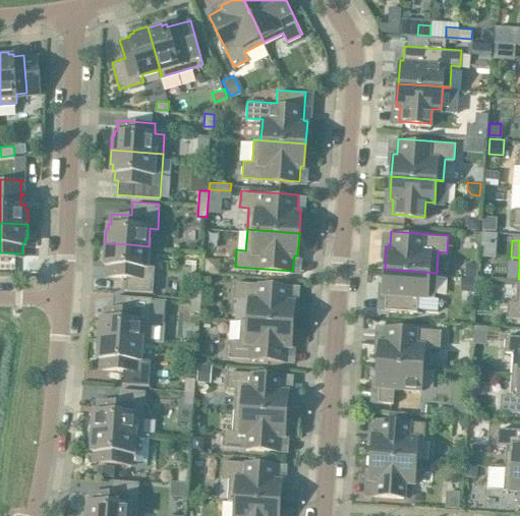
[(149,246),(130,244),(105,243),(103,258),(106,258),(106,263),(108,263),(107,273),(126,275),(125,288),(153,290),(155,265),(148,265),(149,246)]
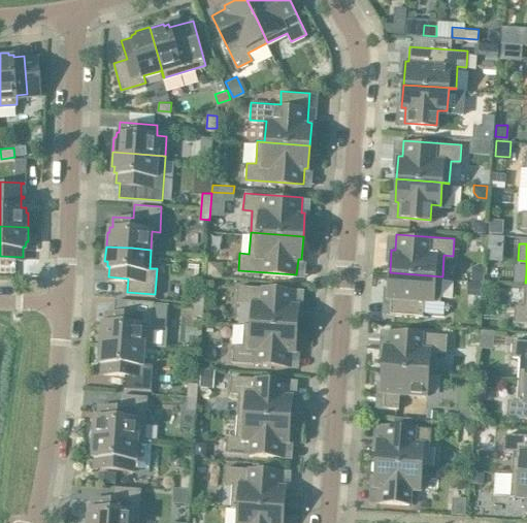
[(473,264),(472,276),(482,278),(483,265),(473,264)]
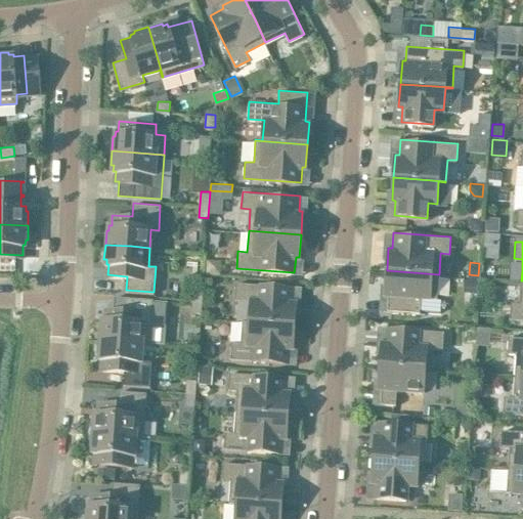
[(437,297),(439,274),(387,270),(385,294),(389,294),(388,309),(420,311),(421,296),(437,297)]
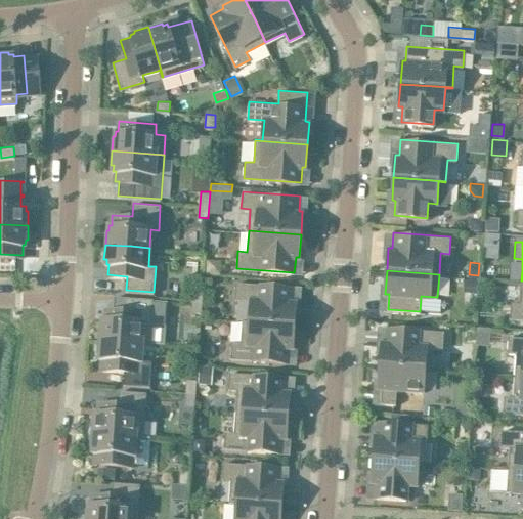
[(469,277),(468,290),(478,291),(479,278),(469,277)]
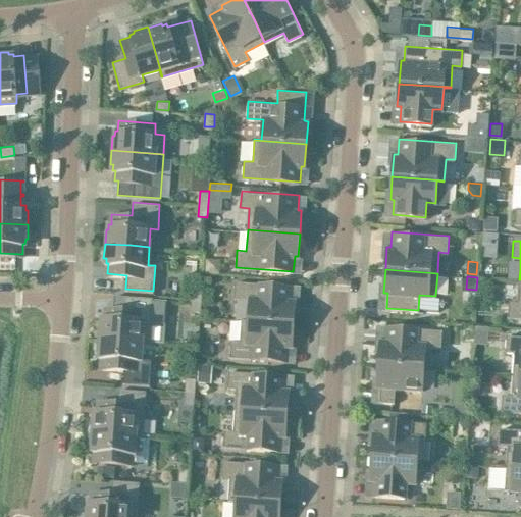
[(520,279),(519,279),(518,301),(509,300),(508,316),(520,317),(520,279)]
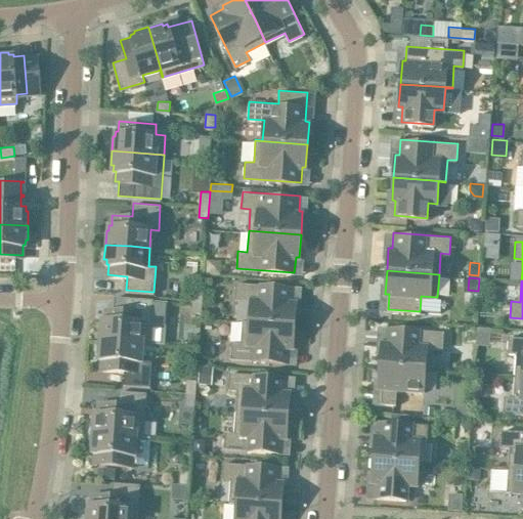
[(235,282),(234,298),(251,299),(250,319),(294,323),(296,301),(292,301),(294,286),(235,282)]
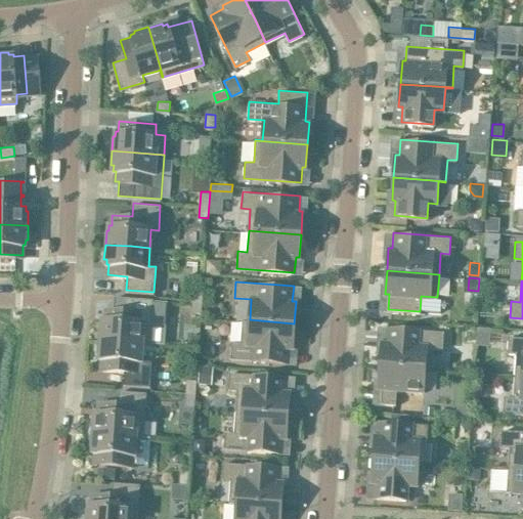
[(202,311),(203,286),(193,285),(191,311),(202,311)]
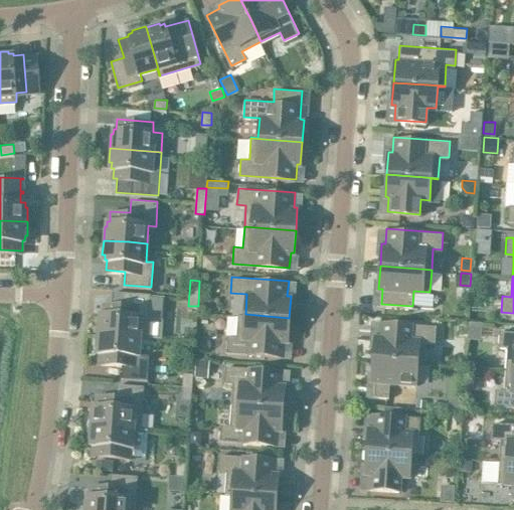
[(98,318),(97,332),(148,336),(151,293),(124,291),(123,304),(104,303),(103,313),(101,313),(100,318),(98,318)]
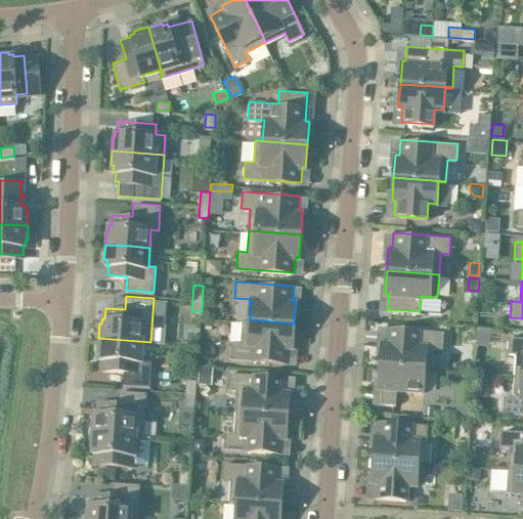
[(293,347),(294,323),(250,319),(242,319),(241,342),(231,341),(230,357),(288,361),(289,347),(293,347)]
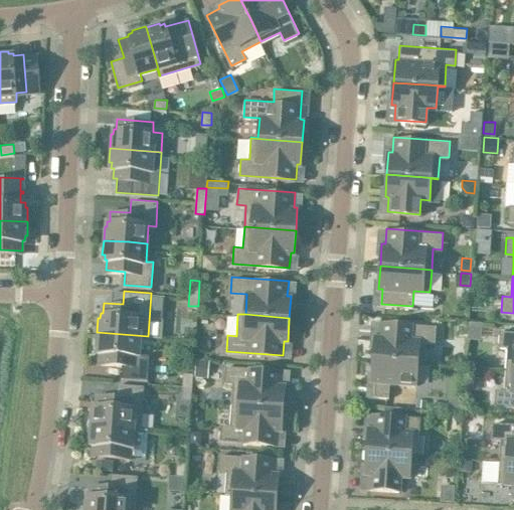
[(437,325),(422,324),(379,321),(378,335),(375,335),(373,358),(424,361),(426,340),(436,341),(437,325)]
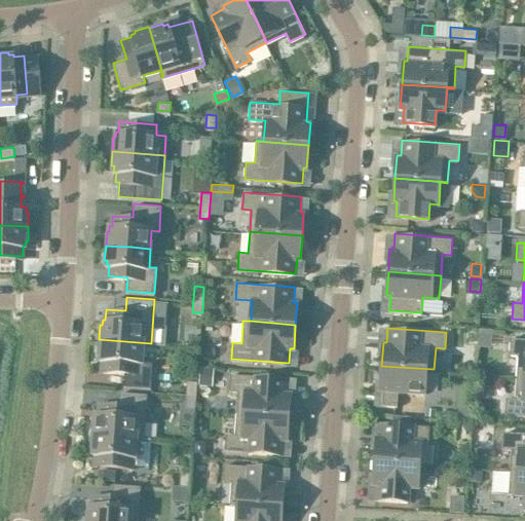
[(517,375),(524,375),(524,337),(511,336),(510,354),(518,354),(517,375)]
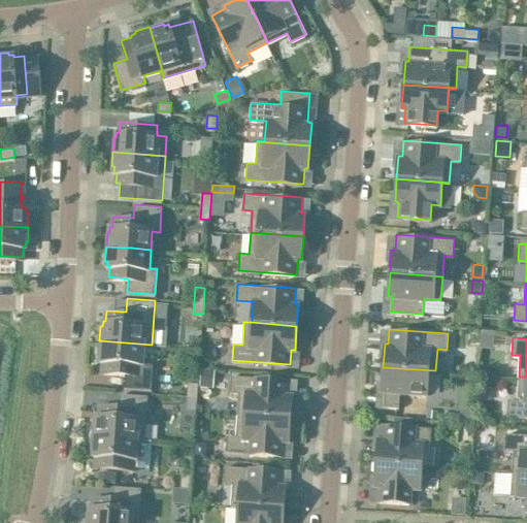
[(99,340),(98,355),(100,355),(100,360),(102,361),(102,371),(125,372),(124,386),(151,388),(153,363),(142,362),(143,345),(152,346),(152,345),(99,340)]
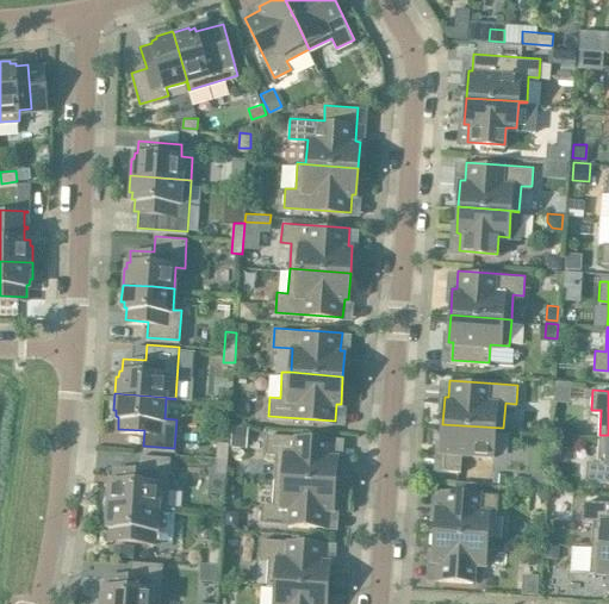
[(232,424),(231,443),(244,443),(246,425),(232,424)]
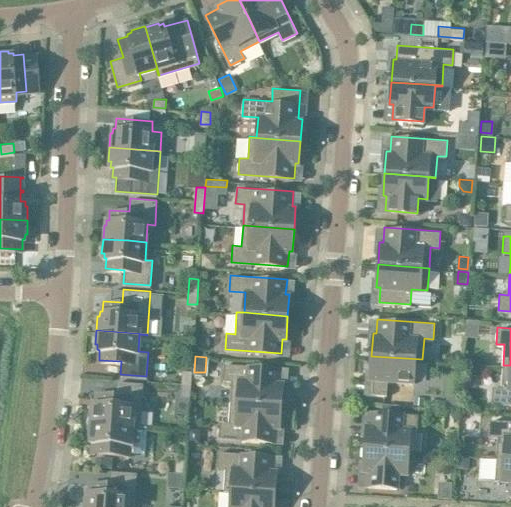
[(422,360),(422,359),(371,356),(370,378),(373,378),(372,393),(387,394),(388,379),(413,381),(415,360),(422,360)]
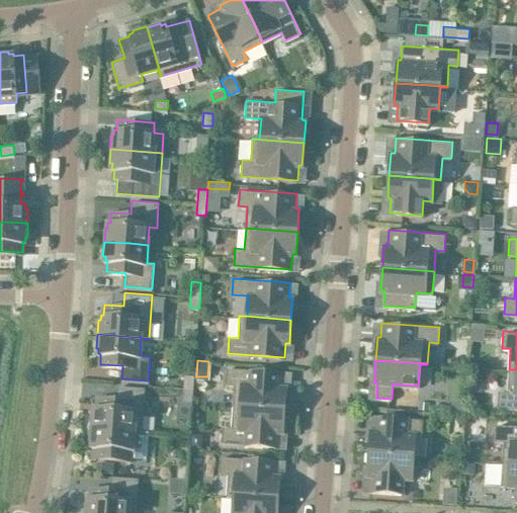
[(233,406),(284,409),(286,387),(282,387),(283,371),(227,367),(226,383),(235,385),(233,406)]
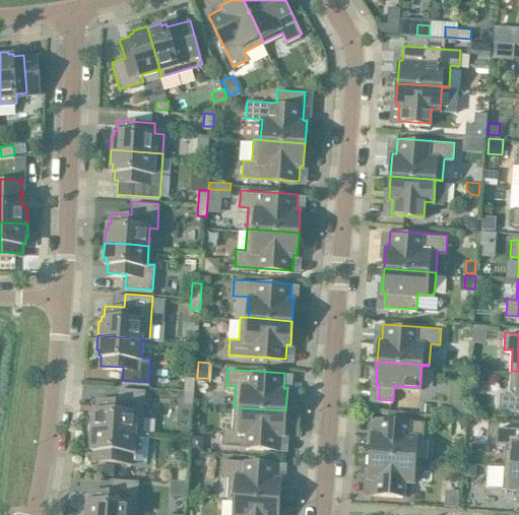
[(518,371),(511,371),(509,392),(501,391),(499,408),(518,409),(518,371)]
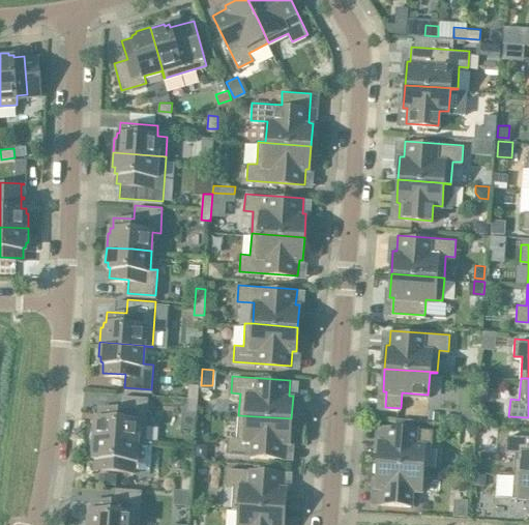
[(197,410),(199,383),(189,382),(187,409),(197,410)]
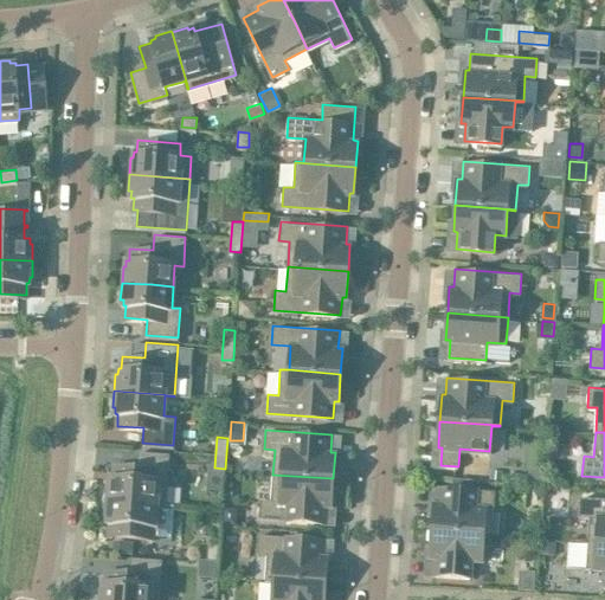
[(107,482),(105,498),(166,503),(169,452),(139,450),(137,466),(114,464),(114,476),(110,476),(110,482),(107,482)]
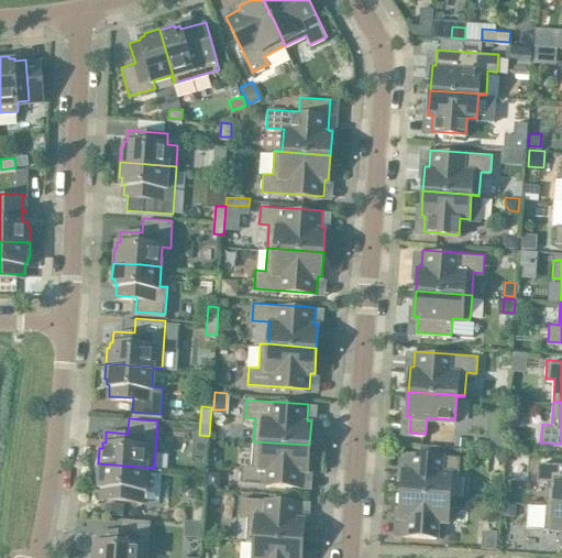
[(454,434),(454,444),(464,444),(465,434),(454,434)]
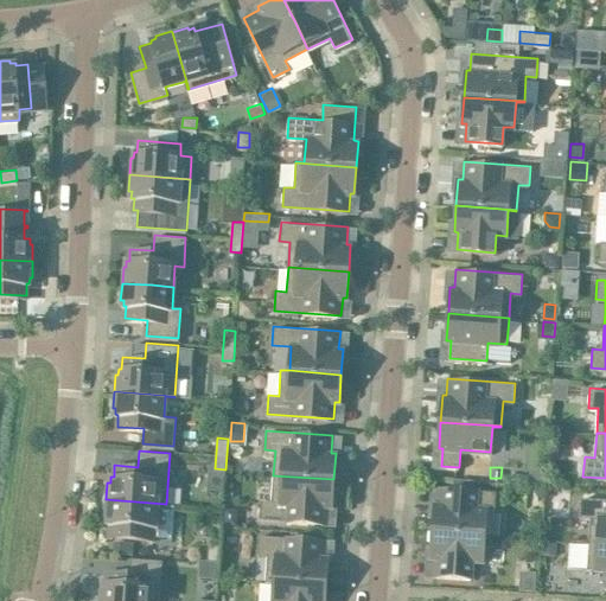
[(332,506),(333,479),(273,475),(272,500),(261,499),(260,518),(326,523),(327,505),(332,506)]
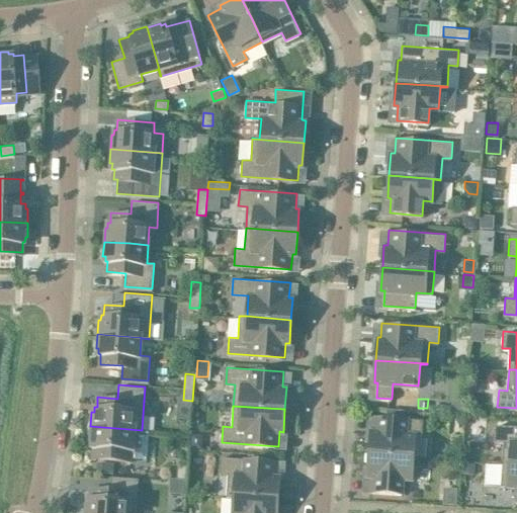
[(415,434),(423,435),(424,419),(375,415),(374,430),(371,430),(369,452),(414,455),(415,434)]
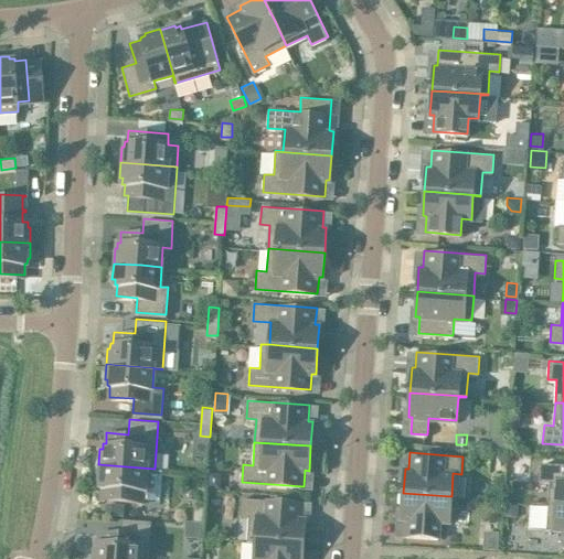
[(547,503),(563,504),(563,463),(541,462),(540,480),(550,480),(547,503)]
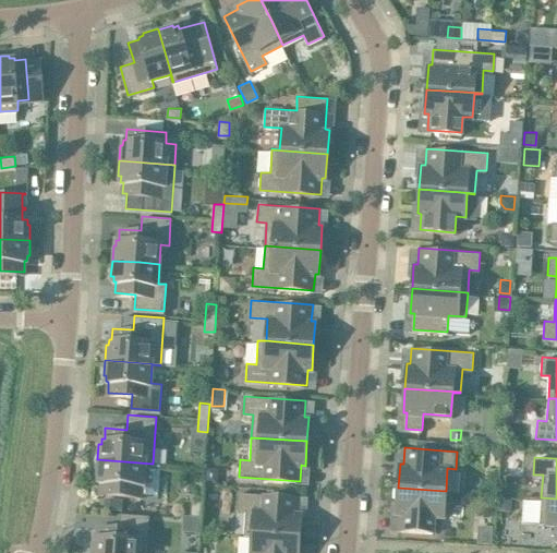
[(144,483),(158,484),(160,465),(160,464),(153,464),(97,459),(96,475),(99,476),(98,481),(101,481),(100,492),(140,495),(141,483),(144,484),(144,483)]
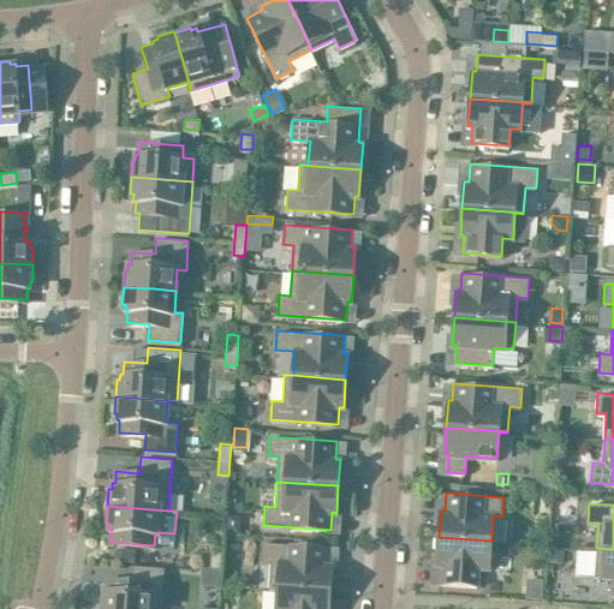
[(227,513),(226,529),(239,530),(239,519),(234,514),(227,513)]
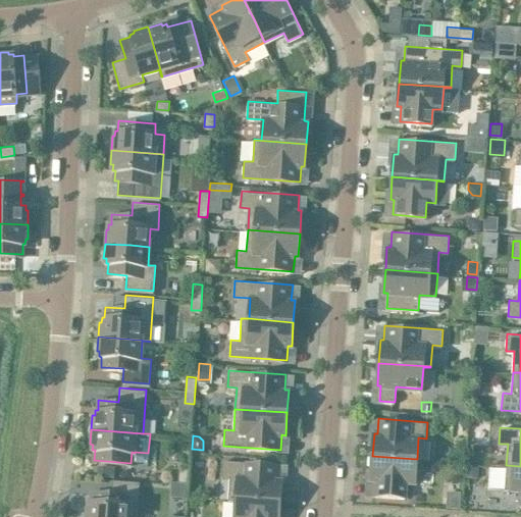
[(415,482),(417,459),(372,456),(370,478),(374,479),(373,494),(405,497),(406,481),(415,482)]
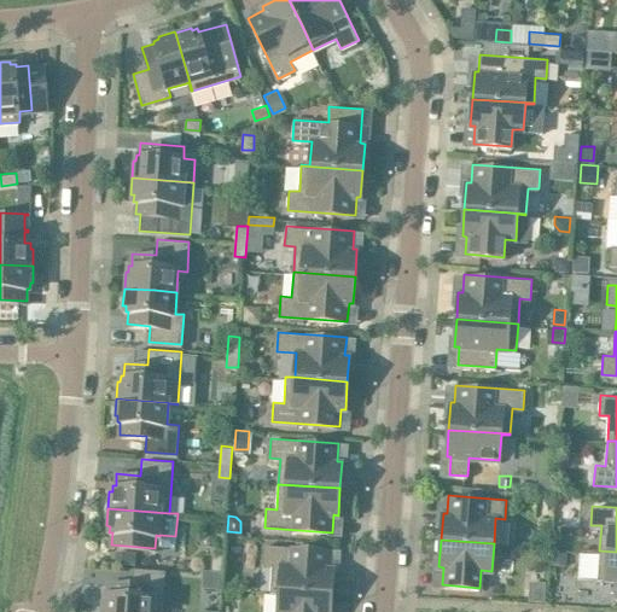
[(271,589),(332,594),(335,567),(330,566),(331,549),(263,543),(262,564),(272,564),(271,589)]
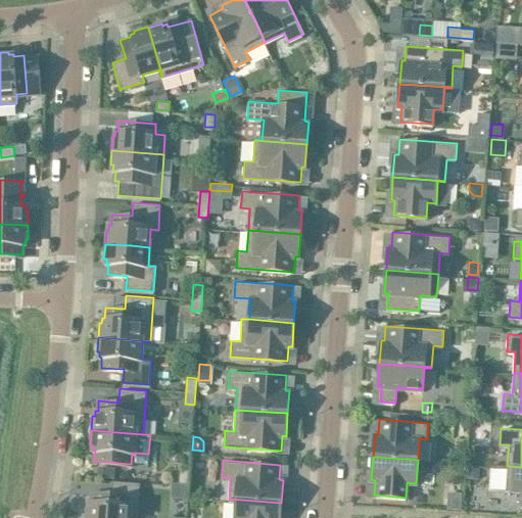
[(521,467),(507,466),(506,489),(521,490),(521,506),(521,467)]
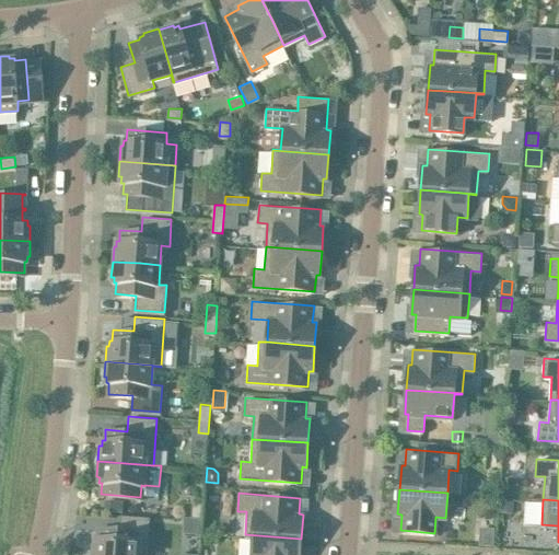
[(202,516),(202,503),(193,501),(191,516),(202,516)]
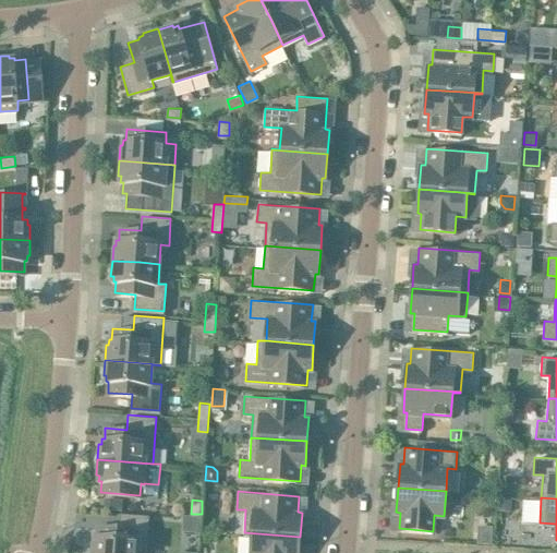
[(146,552),(149,515),(120,513),(119,527),(98,526),(97,537),(95,537),(94,541),(92,541),(91,552),(146,552)]
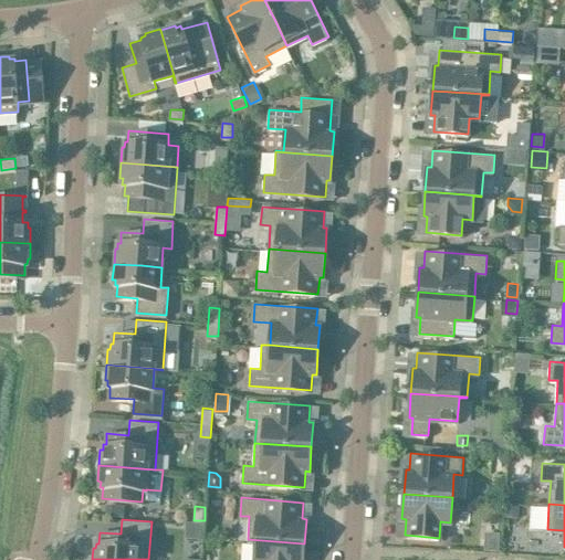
[(191,520),(190,536),(201,536),(202,521),(191,520)]
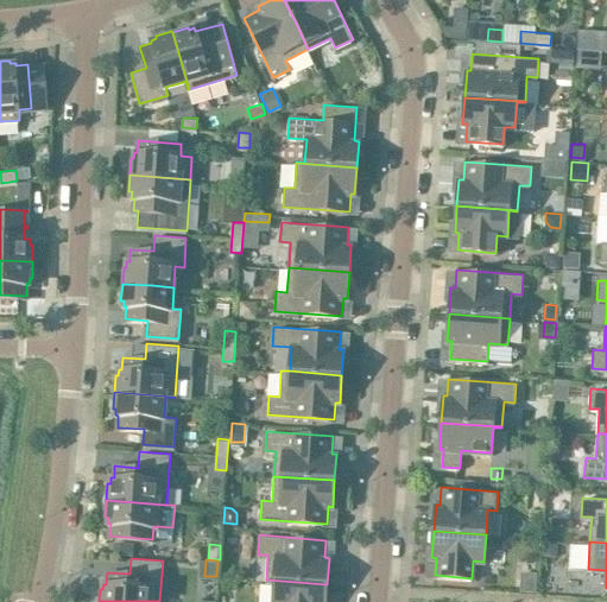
[(519,583),(519,590),(535,591),(535,576),(528,576),(519,583)]
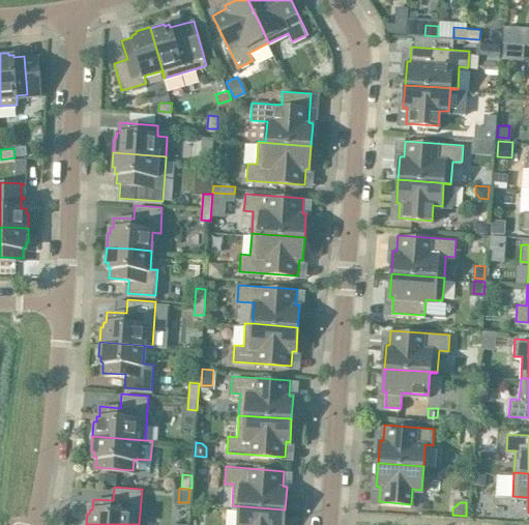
[(283,524),(285,509),(232,505),(232,506),(239,507),(237,524),(283,524)]
